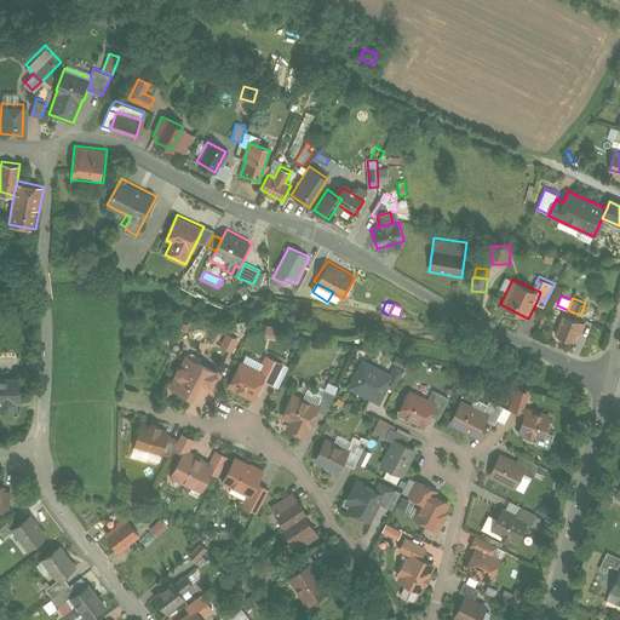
[(572,340),(580,320),(579,319),(566,314),(563,313),(555,333),(572,340)]
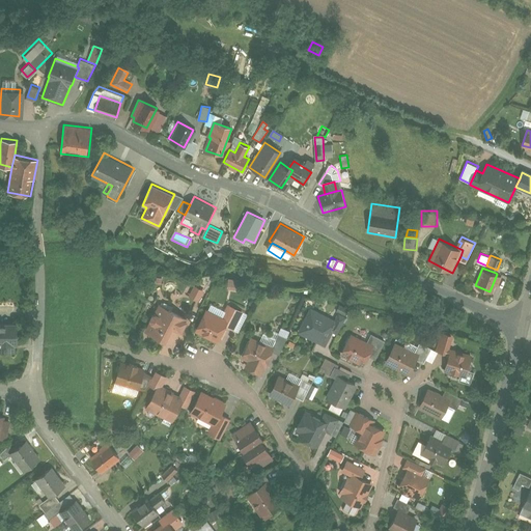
[(230,277),(227,288),(239,291),(243,281),(230,277)]
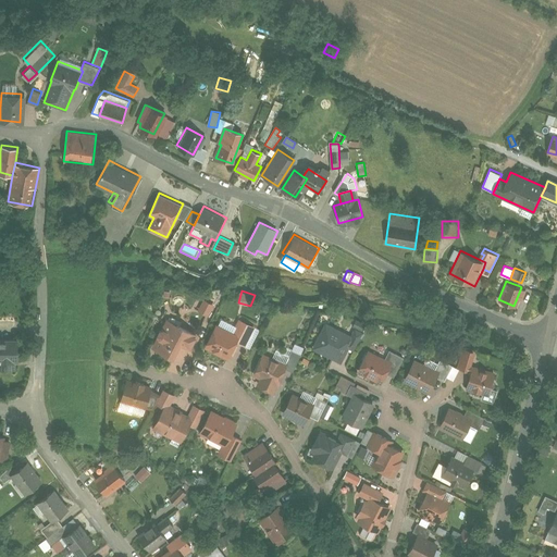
[(214,306),(203,300),(198,311),(208,317),(214,306)]
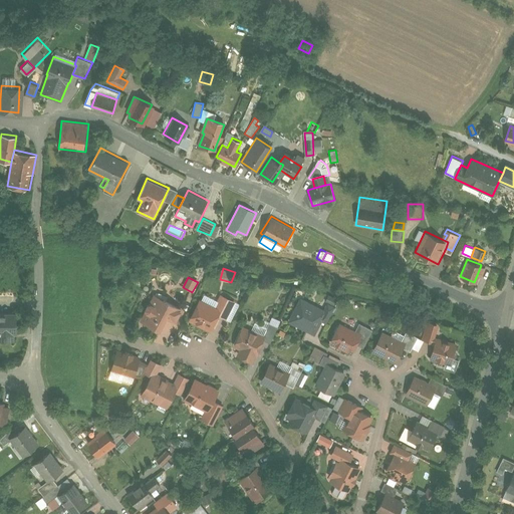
[(155,293),(140,320),(160,331),(169,317),(177,321),(184,309),(155,293)]
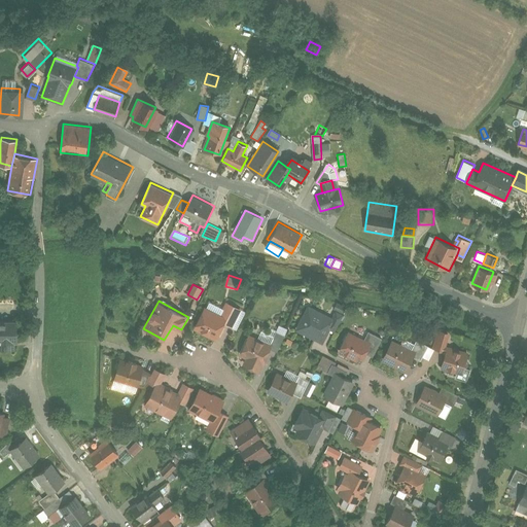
[(205,306),(194,328),(216,341),(226,321),(234,324),(242,309),(226,301),(223,308),(220,313),(207,307),(205,306)]
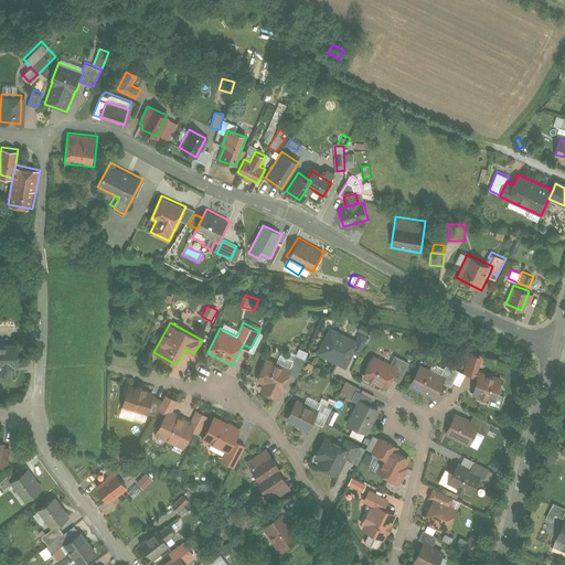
[(236,336),(240,330),(224,322),(222,329),(236,336)]
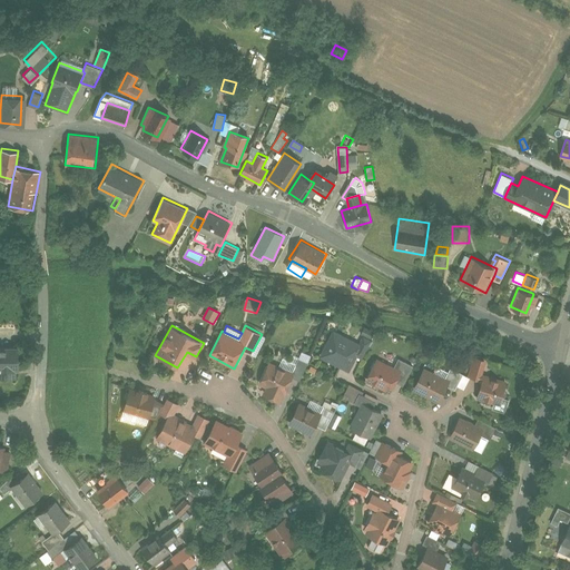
[(360,334),(363,336),(371,340),(374,333),(364,327),(360,334)]
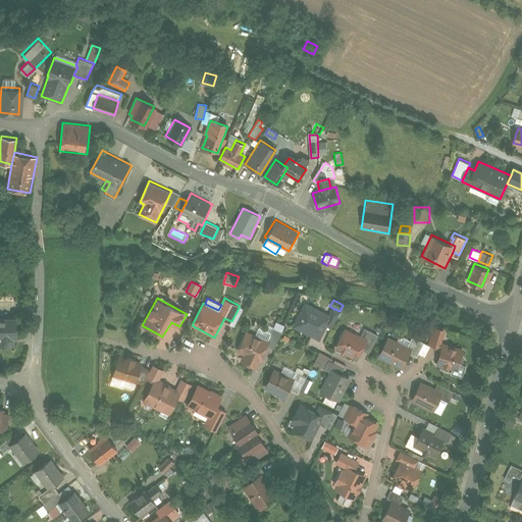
[(306,302),(293,327),(319,341),(328,323),(333,325),(341,312),(340,311),(332,308),(329,314),(306,302)]
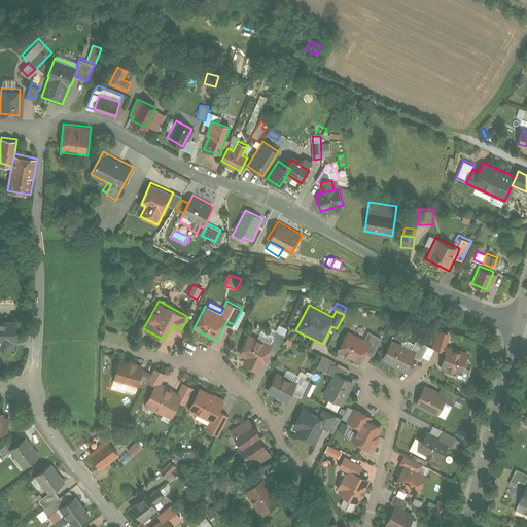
[(18,324),(0,323),(0,350),(15,350),(15,344),(18,344),(18,324)]
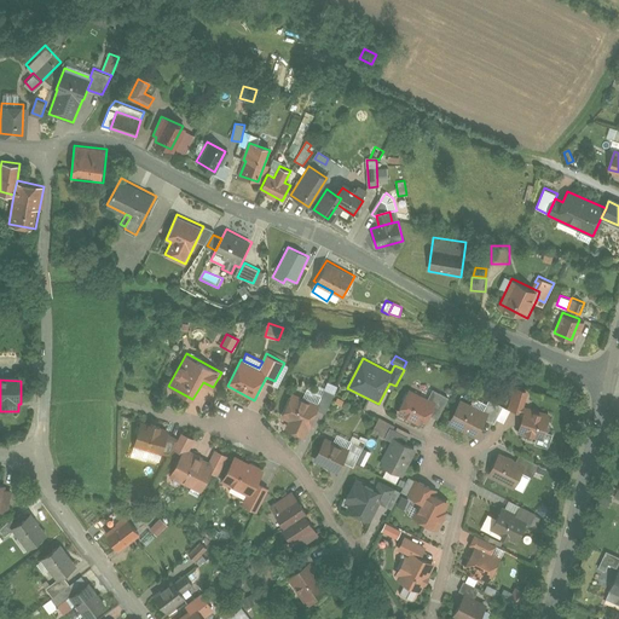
[(328,381),(324,389),(335,394),(339,386),(328,381)]
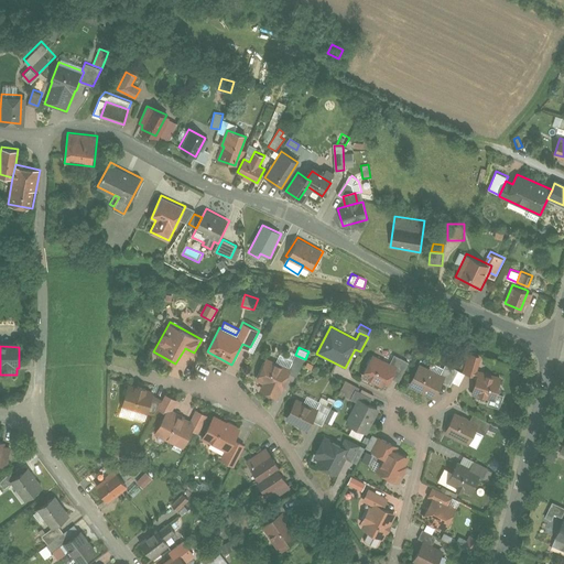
[(282,367),(290,370),(294,359),(293,359),(280,353),(275,362),(283,366),(282,367)]
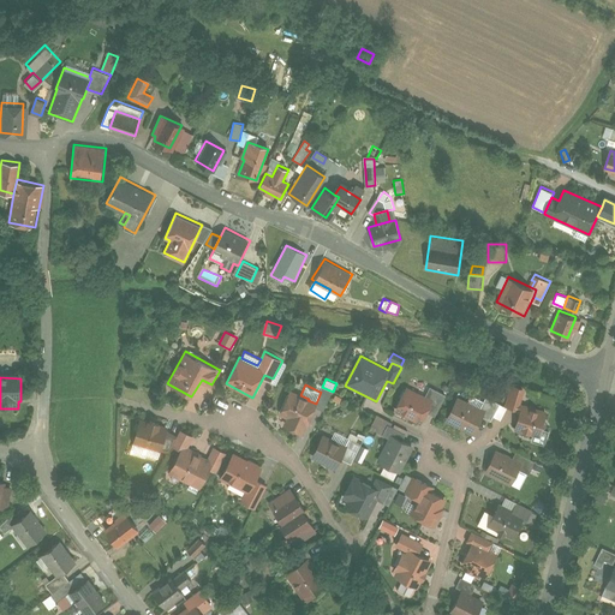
[(520,411),(523,405),(527,390),(512,384),(505,406),(520,411)]
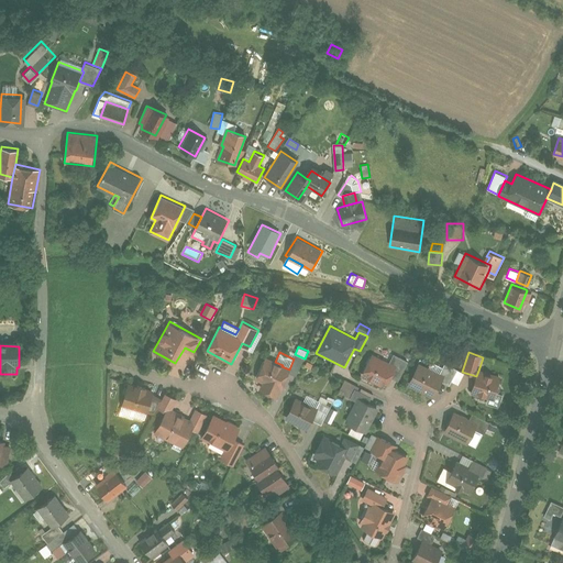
[(372,353),(361,376),(386,389),(398,366),(390,363),(372,353)]
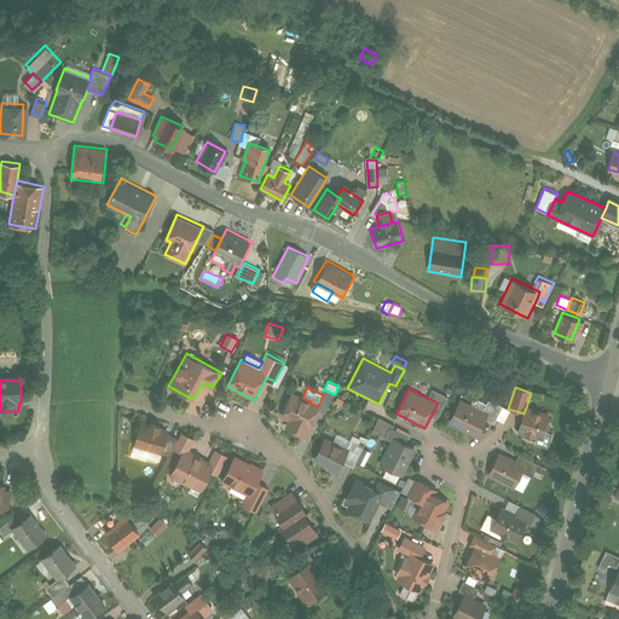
[(323,394),(318,406),(328,411),(335,394),(324,389),(322,394),(323,394)]
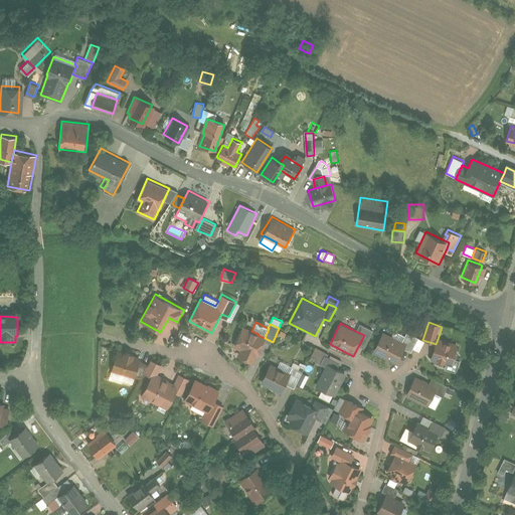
[(357,332),(364,335),(370,338),(374,330),(361,324),(357,332)]
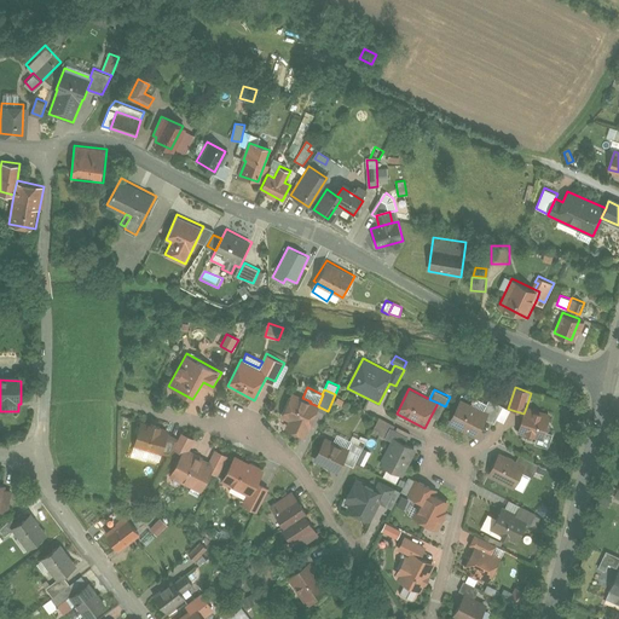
[(290,394),(281,416),(289,421),(287,428),(301,435),(305,428),(307,429),(318,406),(310,403),(311,401),(302,398),(299,395),(299,398),(290,394)]
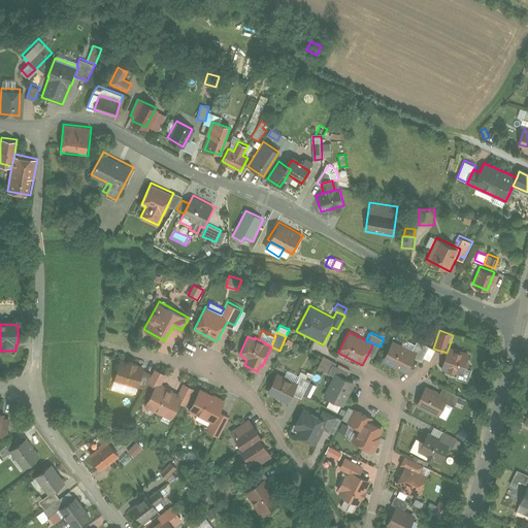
[(413,351),(416,344),(414,343),(404,339),(401,345),(413,351)]
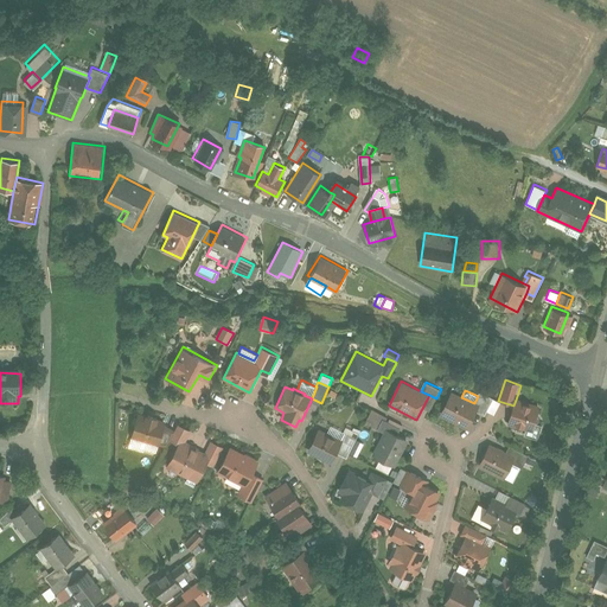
[(478,396),(474,403),(480,407),(479,408),(486,413),(493,398),(478,390),(475,395),(478,396)]
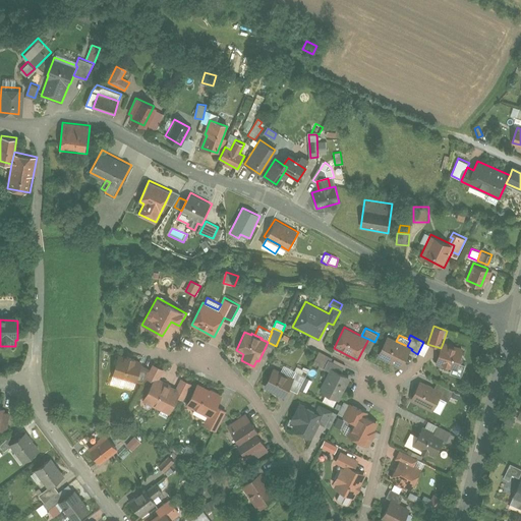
[(388,336),(377,356),(401,369),(411,350),(412,349),(407,346),(396,341),(388,336)]
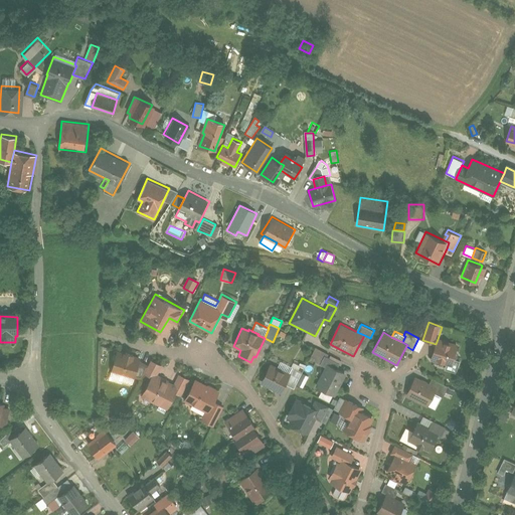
[(436,344),(431,358),(448,364),(453,366),(454,361),(459,347),(438,339),(436,344)]
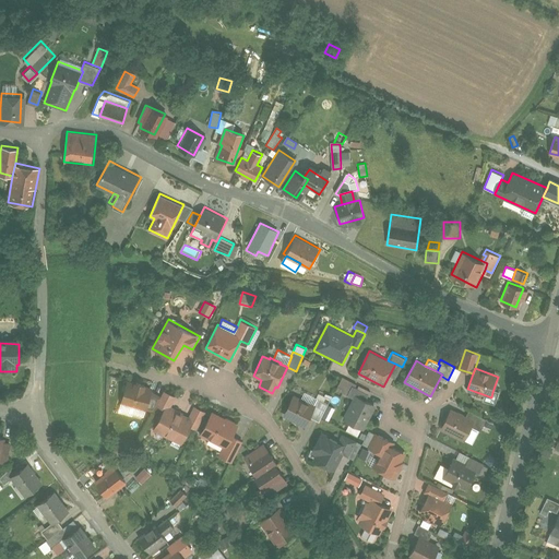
[(349,395),(354,387),(355,388),(357,384),(343,377),(336,389),(349,395)]
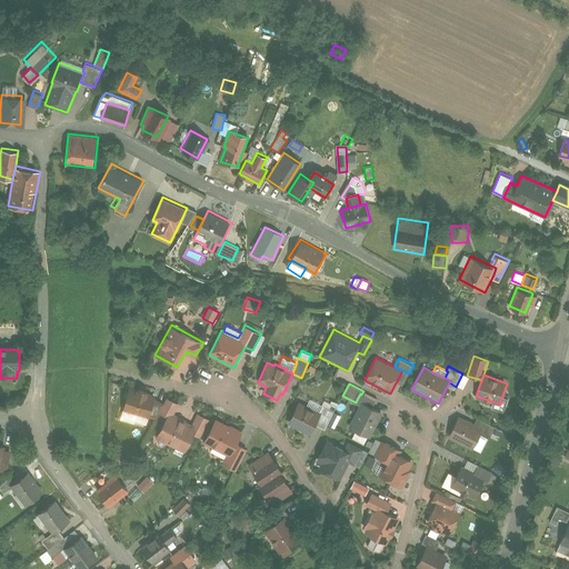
[(128,389),(122,410),(150,418),(156,396),(149,395),(150,390),(137,387),(136,390),(128,389)]
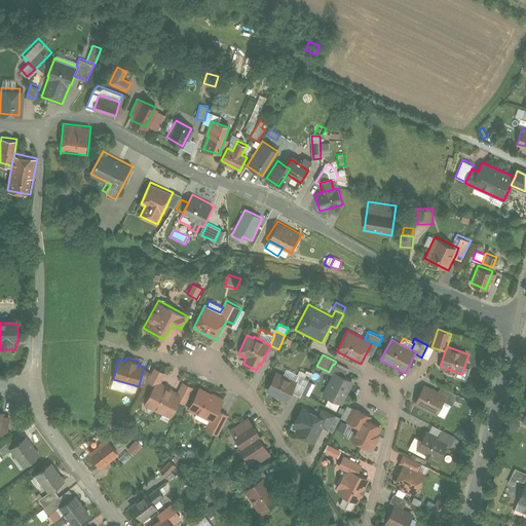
[(339,362),(336,366),(347,371),(349,367),(339,362)]
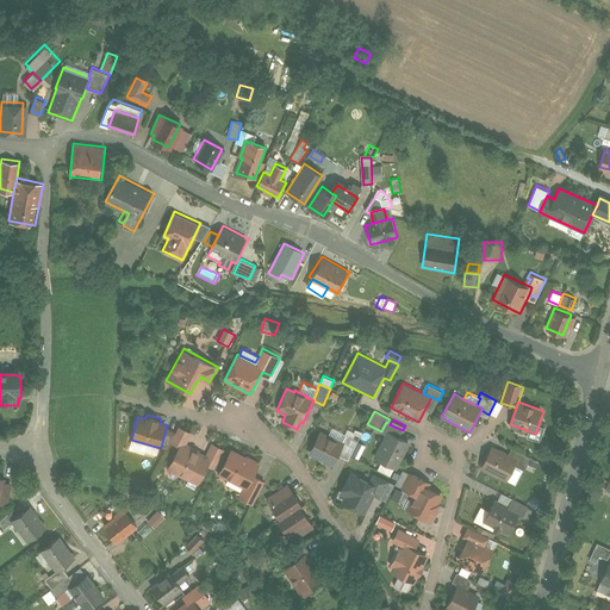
[(387,430),(400,436),(403,430),(390,424),(387,423),(386,422),(381,431),(386,434),(387,430)]
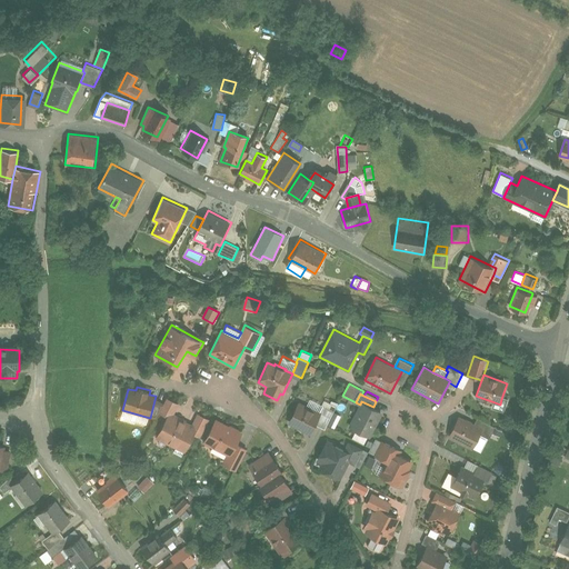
[(322,405),(325,406),(320,413),(321,413),(316,425),(326,429),(339,403),(326,397),(322,405)]
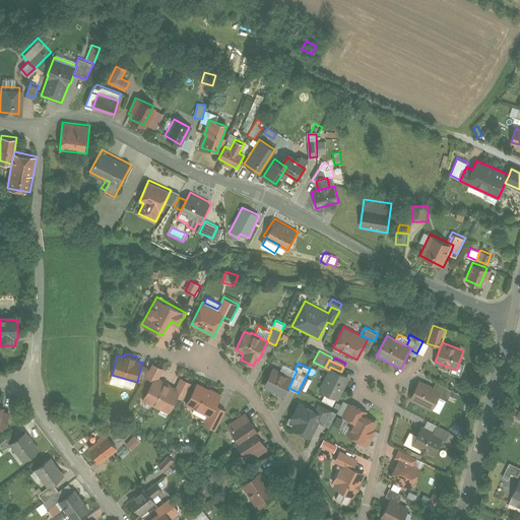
[(145,378),(151,381),(154,377),(159,380),(165,369),(153,364),(145,378)]
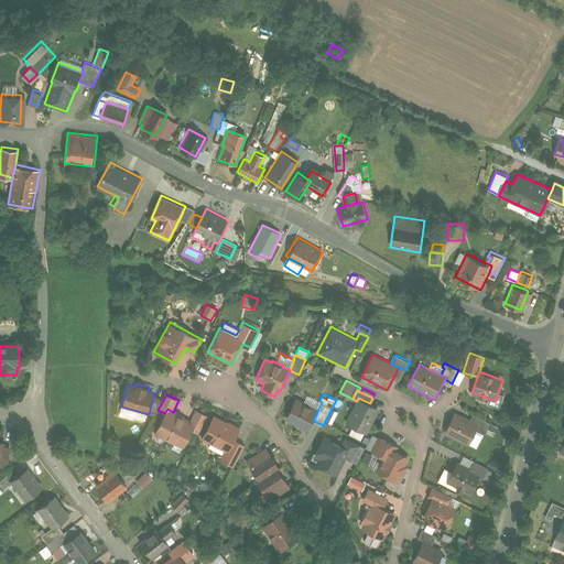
[(303,402),(317,410),(322,402),(320,401),(307,394),(303,402)]
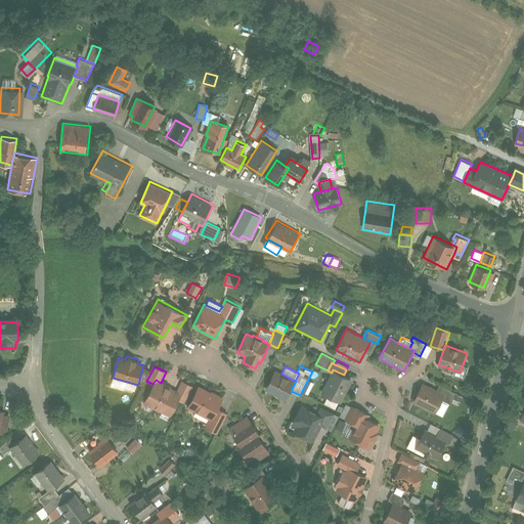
[(461,373),(455,370),(453,377),(464,381),(468,369),(462,367),(461,373)]
